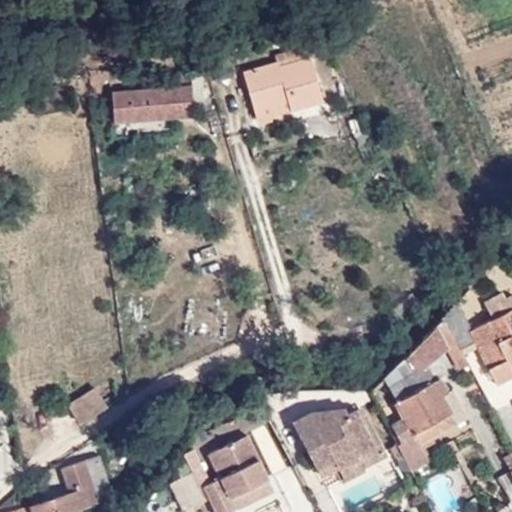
[(307,50),(276,59),(279,68),(311,58),(307,50)]
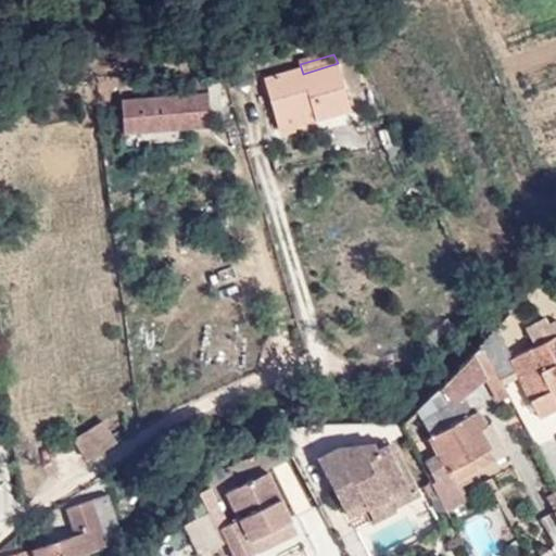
[(303,74),(300,64),(263,76),(274,115),(312,104),(315,115),(349,105),(338,63),(303,74)]
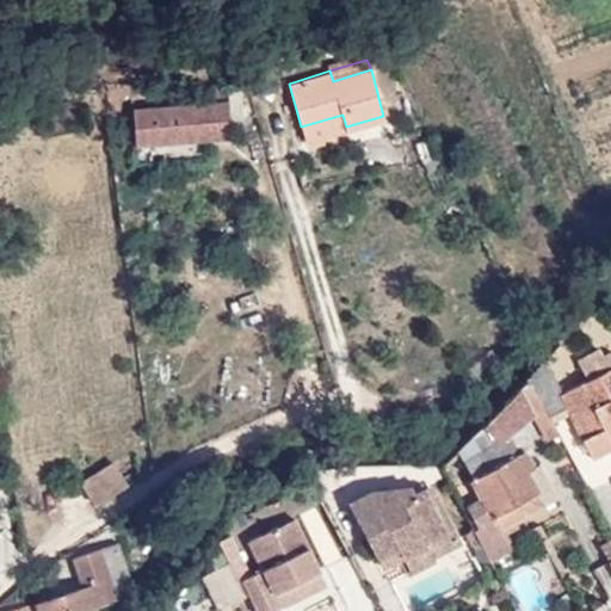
[(239,79),(227,79),(227,99),(134,105),(136,142),(228,136),(228,111),(240,111),(239,79)]
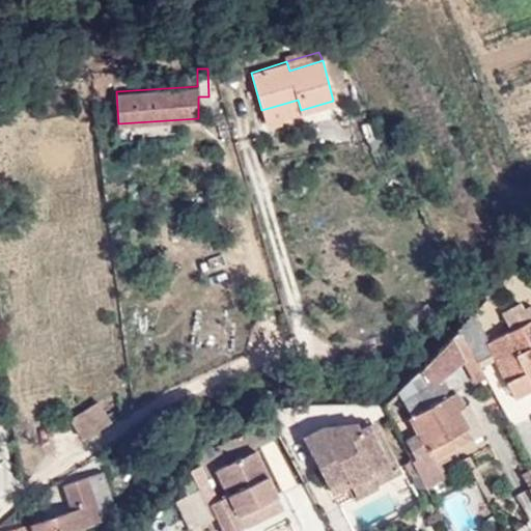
[(298,100),(261,110),(266,120),(301,110),(298,100)]
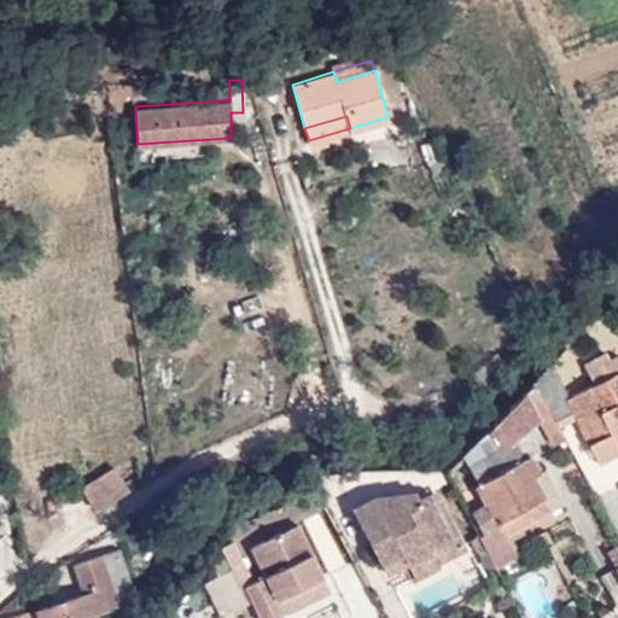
[(566,396),(551,366),(536,380),(555,418),(572,409),(595,456),(617,445),(614,441),(617,437),(617,359),(614,353),(586,367),(593,383),(566,396)]
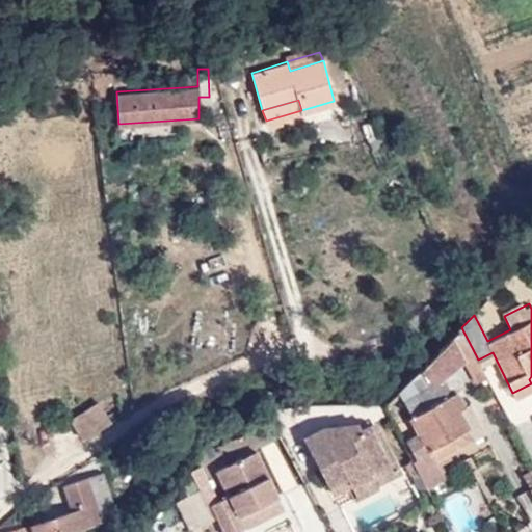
[(478,360),(461,327),(453,337),(466,360),(477,381),(486,377),(478,360)]
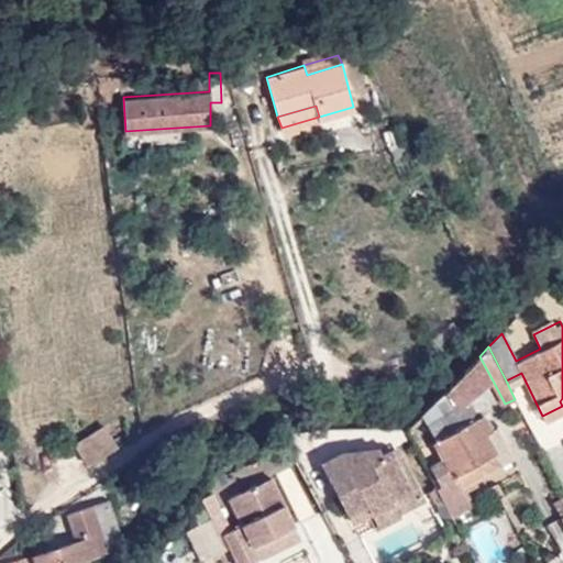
[(493,381),(479,356),(445,393),(459,409),(465,404),(493,381)]
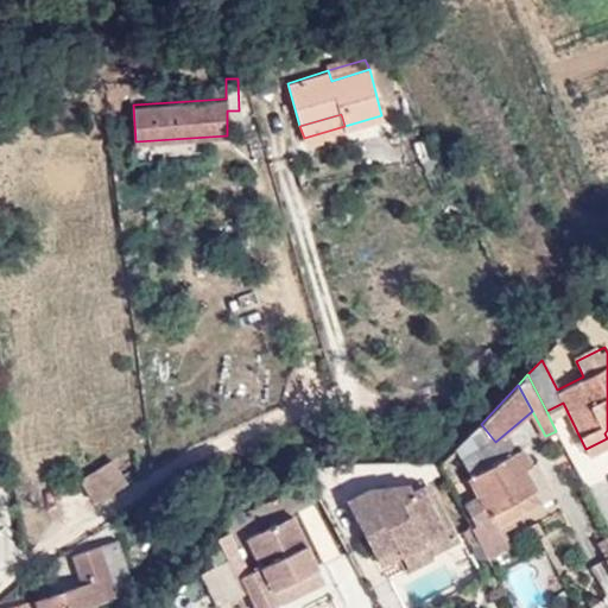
[(495,442),(481,424),(451,445),(477,495),(466,502),(477,523),(472,525),(479,538),(501,526),(501,525),(543,502),(542,501),(525,469),(530,466),(520,445),(511,451),(502,436),(495,442)]
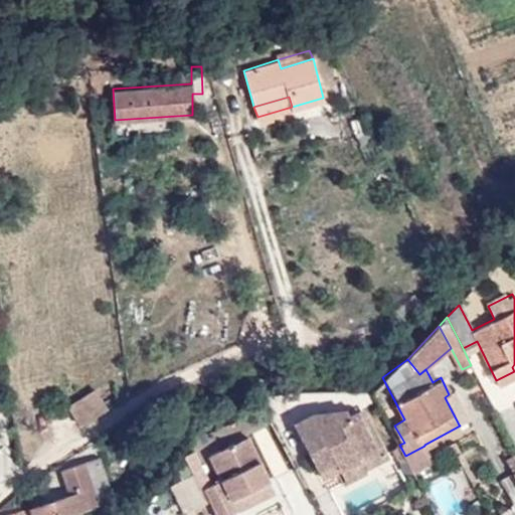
[(97,387),(72,403),(81,420),(108,405),(97,387)]
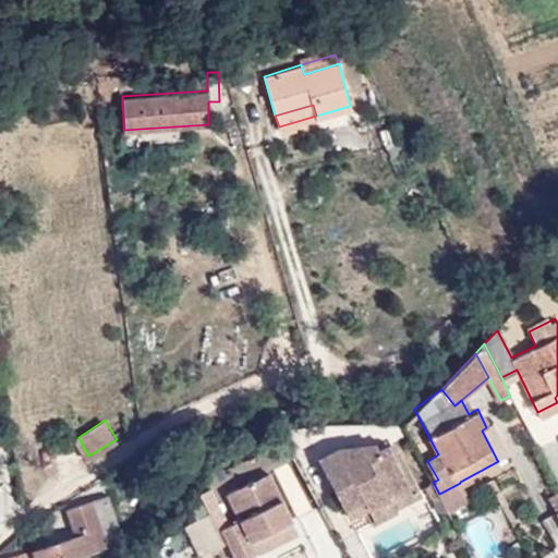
[(492,424),(486,427),(482,431),(497,460),(508,455),(492,424)]
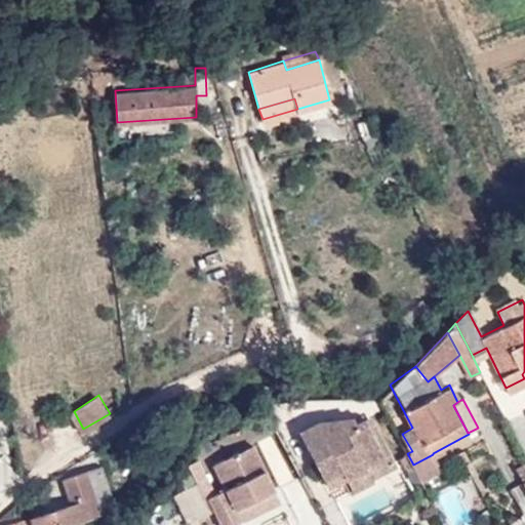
[(366,412),(357,417),(360,422),(369,418),(366,412)]
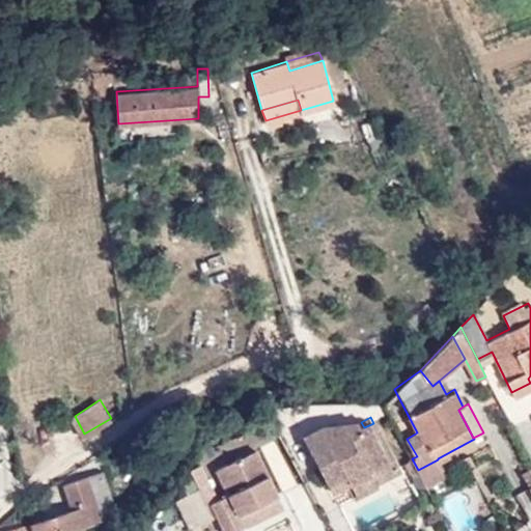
[(364,427),(361,422),(328,425),(306,436),(318,459),(325,456),(330,465),(323,468),(334,490),(353,481),(348,474),(366,465),(368,472),(392,460),(373,423),(364,427)]
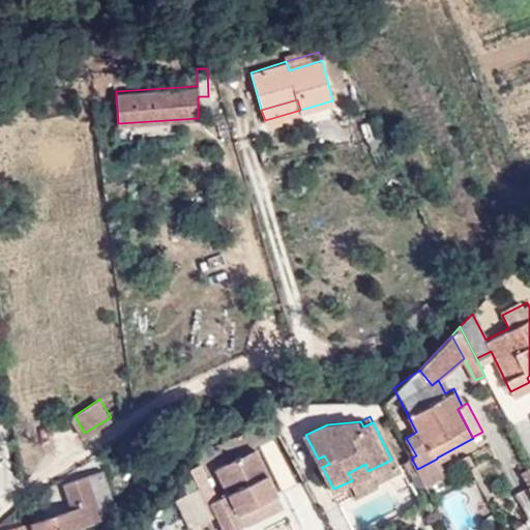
[(192,468),(222,529),(236,529),(247,525),(241,512),(280,495),(258,449),(218,468),(231,493),(218,498),(202,463),(192,468)]
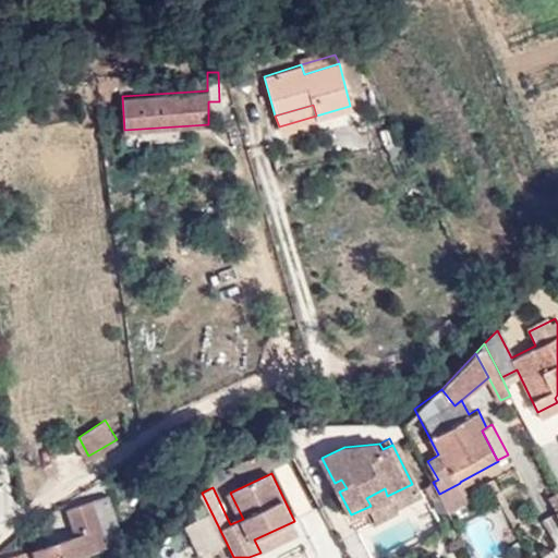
[(341,480),(335,483),(339,492),(347,488),(341,480)]
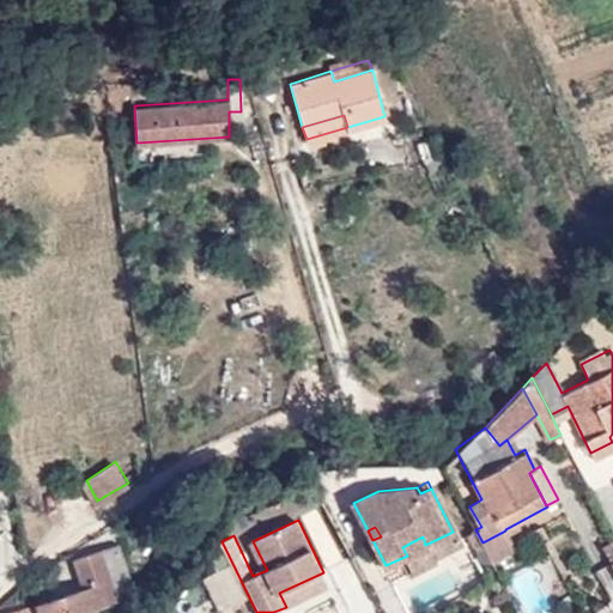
[(485,547),(508,534),(505,530),(483,542),(485,547)]
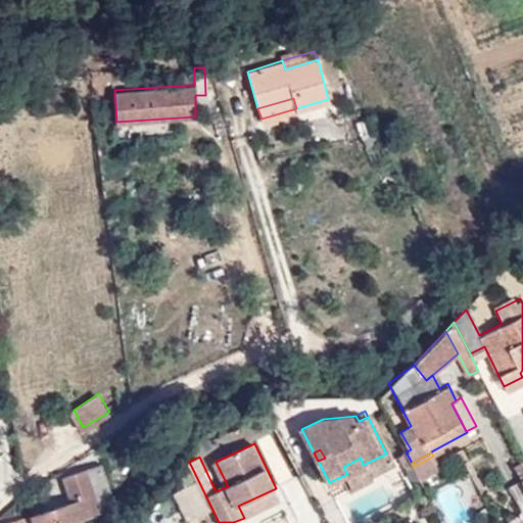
[(438,468),(433,456),(414,467),(419,477),(438,468)]
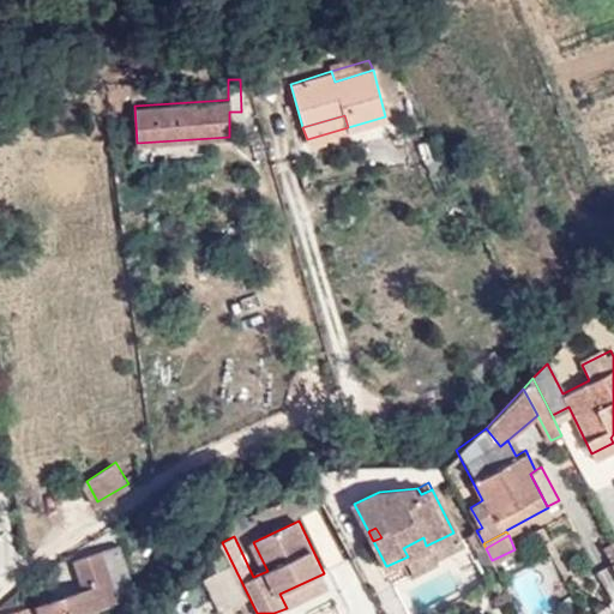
[(427,547),(426,546),(423,537),(403,548),(408,557),(427,547)]
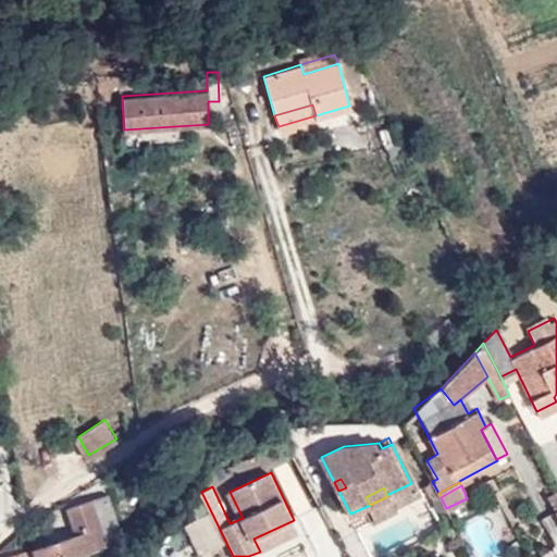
[(556,516),(556,490),(546,496),(556,516)]
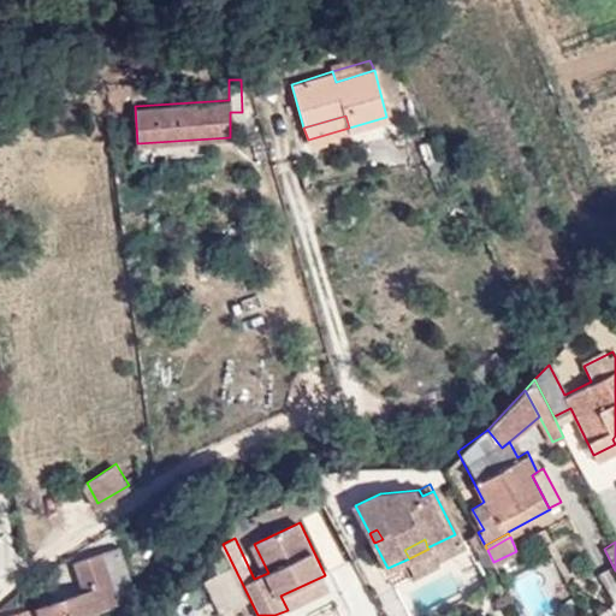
[(117,604),(129,585),(117,548),(73,562),(83,591),(35,606),(37,615),(87,615),(94,614),(94,610),(117,604)]
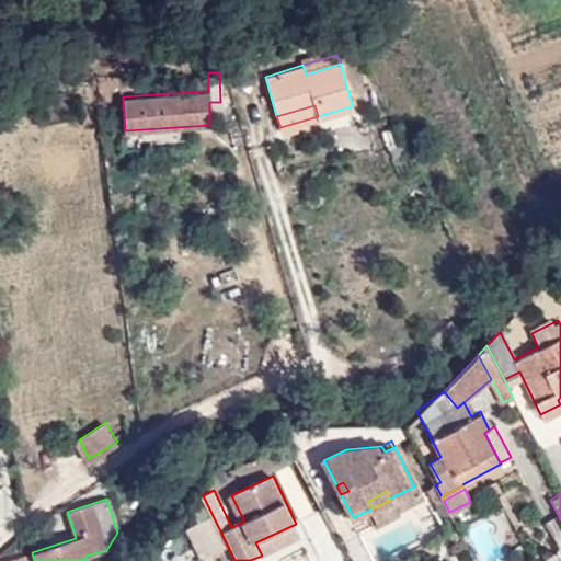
[(210,514),(198,518),(213,550),(225,545),(210,514)]
